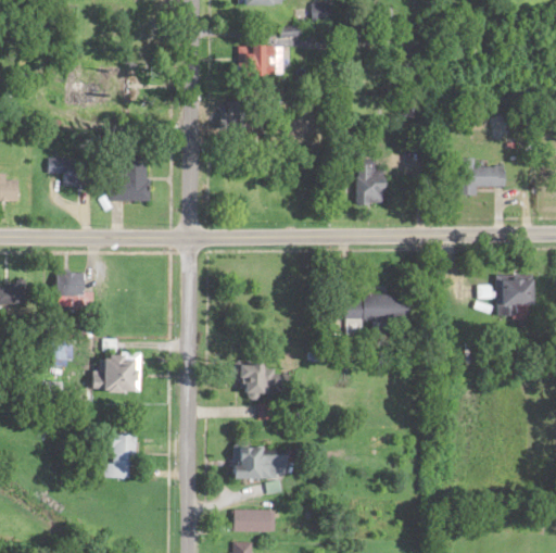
[(298,26),(272,26),(272,36),(298,36),(298,26)]
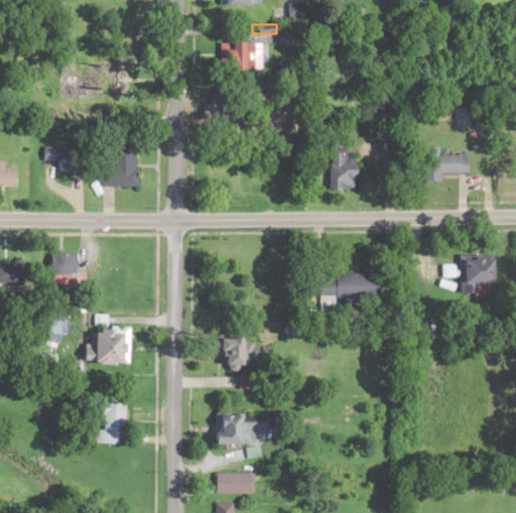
[(121,65),(74,63),(74,97),(120,98),(121,65)]
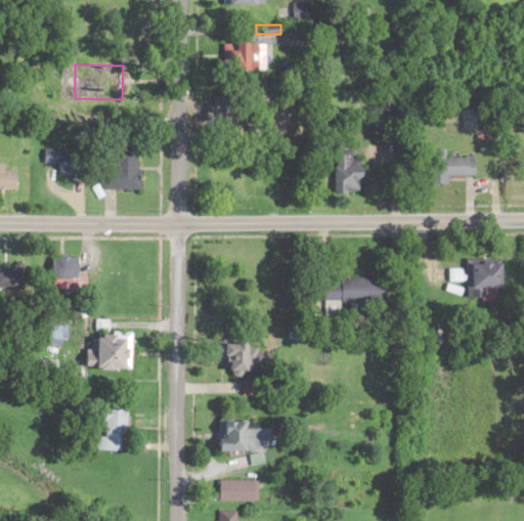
[(425,183),(444,183),(444,175),(472,175),(472,156),(446,156),(446,148),(425,148),(425,183)]
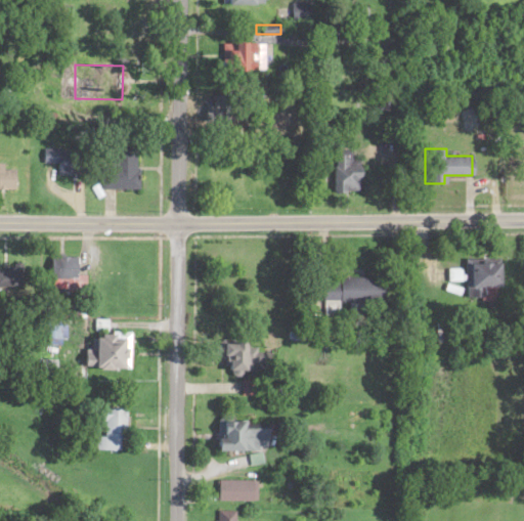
[(61,174),(91,175),(92,152),(47,150),(46,163),(62,164),(61,174)]
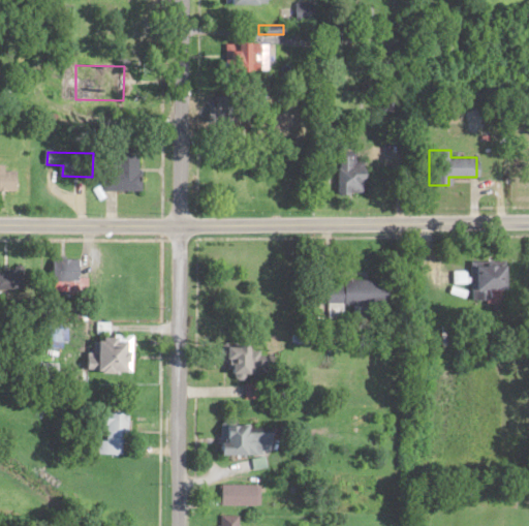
[(359,152),(333,153),(335,193),(361,192),(359,152)]
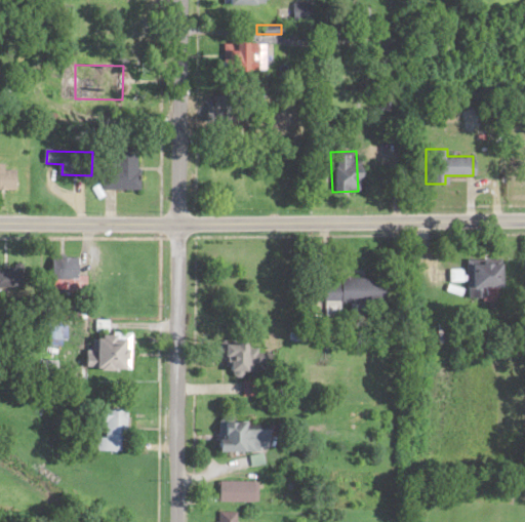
[(144,154),(107,154),(107,190),(144,190),(144,154)]
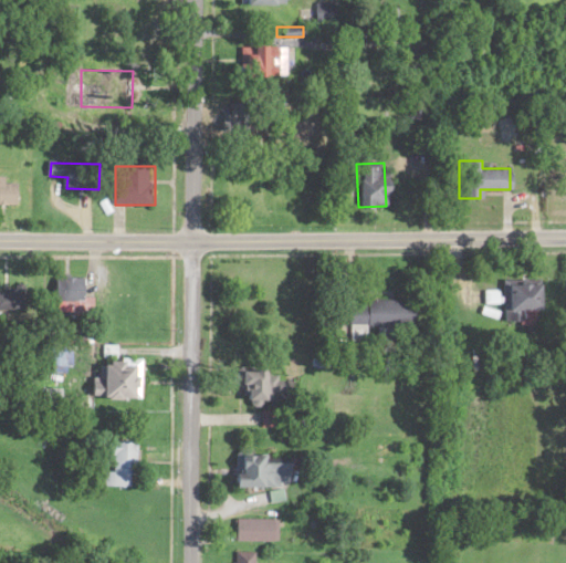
[(0,205),(23,205),(23,185),(10,185),(10,178),(0,177),(0,205)]
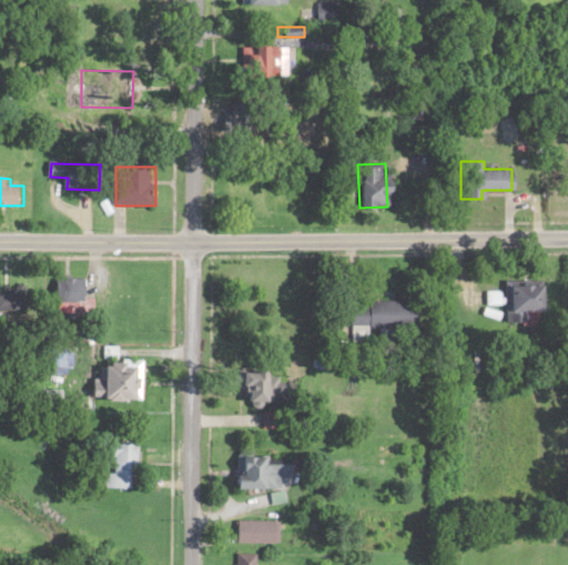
[(60,303),(91,303),(91,281),(60,281),(60,303)]
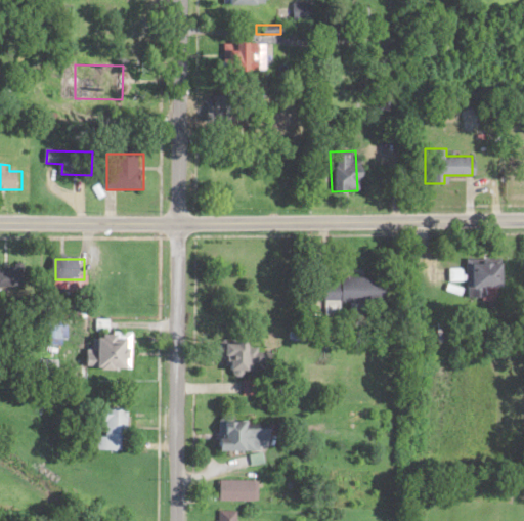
[(0,270),(0,288),(0,293),(19,293),(19,270),(0,270)]
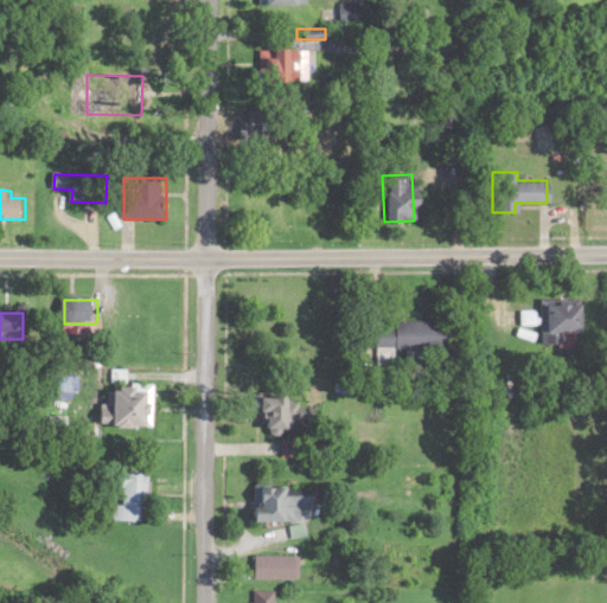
[(108,427),(154,427),(154,385),(119,385),(119,378),(107,379),(108,427)]
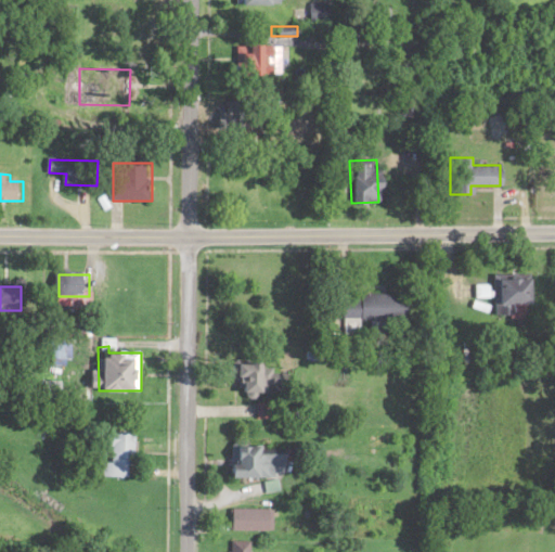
[(226,363),(226,394),(269,394),(268,367),(256,367),(256,371),(248,371),(248,363),(226,363)]
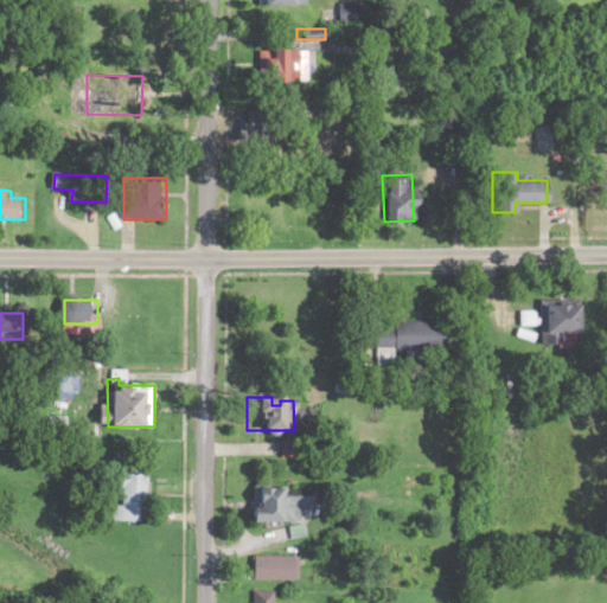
[(152,510),(152,473),(123,473),(123,507),(121,507),(121,520),(141,520),(141,510),(152,510)]
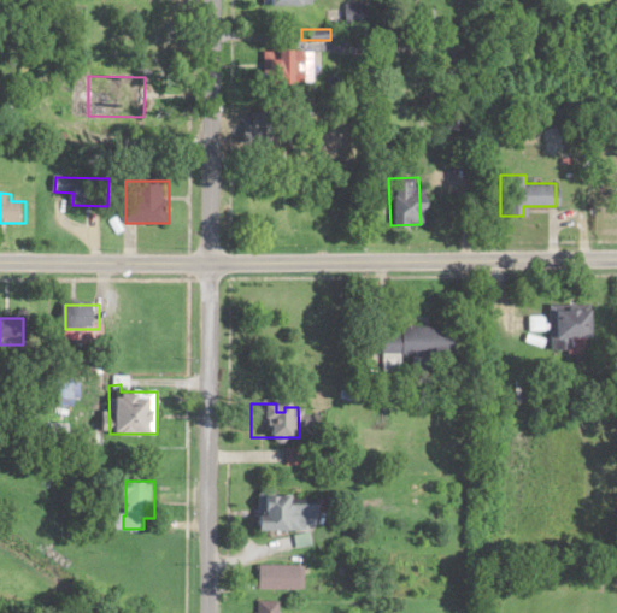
[(304,529),(305,499),(272,497),(272,490),(251,489),(250,526),(304,529)]
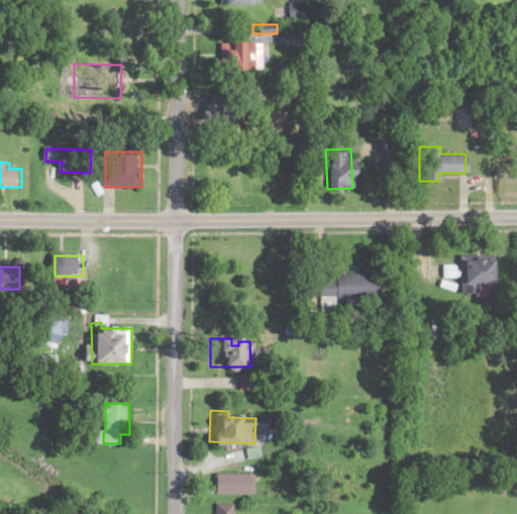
[(246,474),(217,474),(217,494),(246,494),(246,474)]
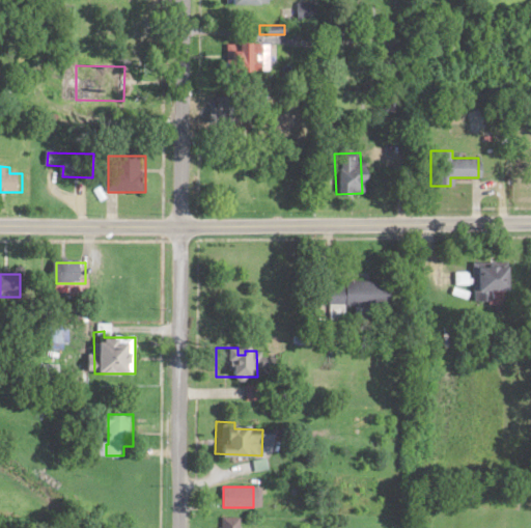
[(243,527),(243,518),(223,518),(222,527),(243,527)]
